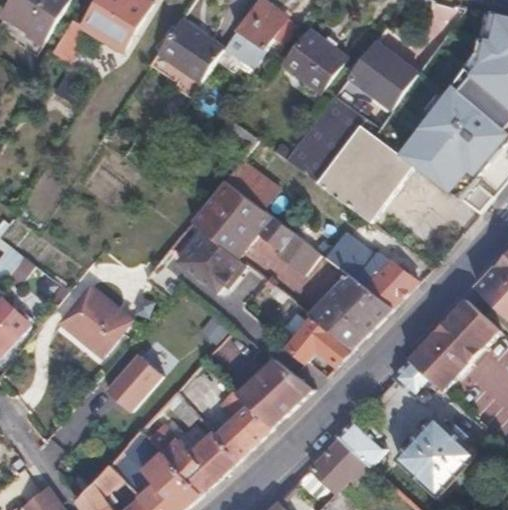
[(17,0),(8,16),(44,38),(66,0),(17,0)]
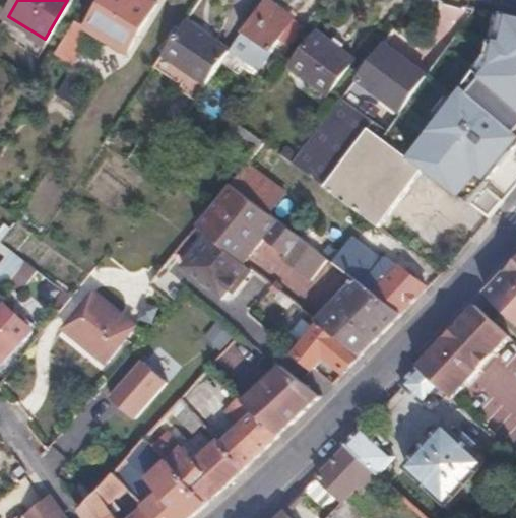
[(95,0),(80,24),(71,18),(51,53),(68,63),(72,56),(68,53),(84,27),(122,51),(152,2),(149,0),(95,0)]
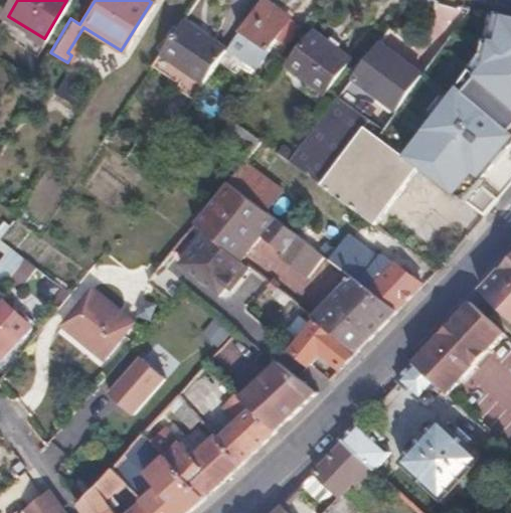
[(281,49),(299,25),(266,0),(254,0),(235,28),(263,48),(268,40),(281,49)]
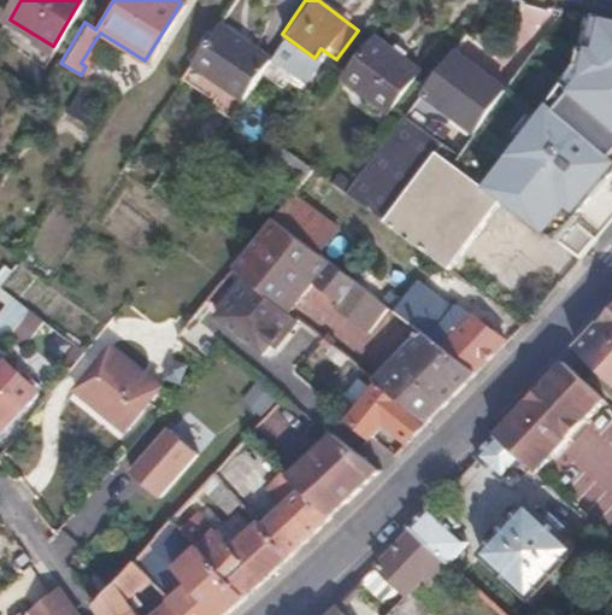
[(611,21),(593,16),(583,62),(611,83),(611,21)]
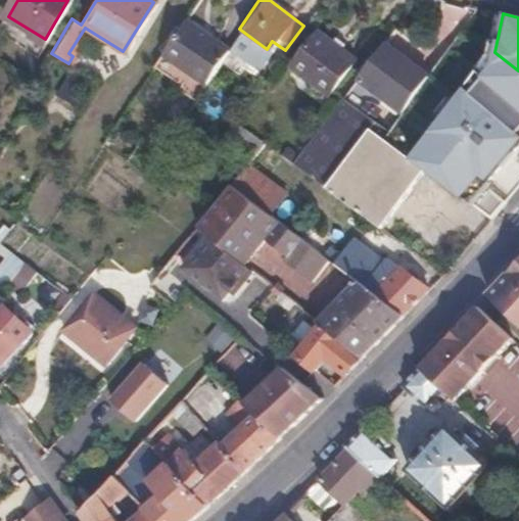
[(226,48),(227,46),(184,17),(162,49),(204,79),(226,48)]
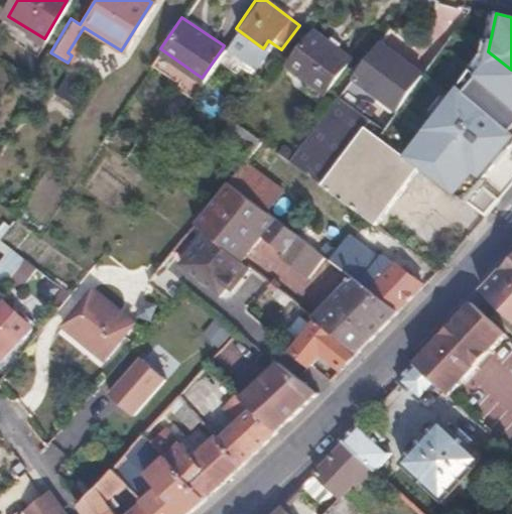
[(263,48),(236,28),(224,45),(223,47),(249,68),(263,48)]
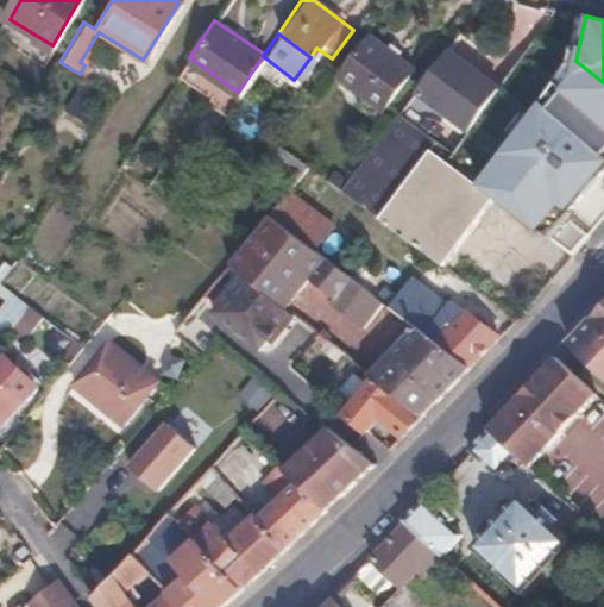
[(367,37),(337,76),(379,108),(410,68),(367,37)]
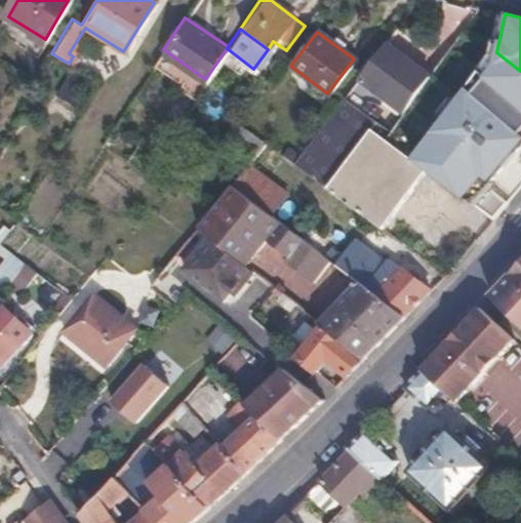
[(427,76),(381,45),(354,80),(401,113),(427,76)]
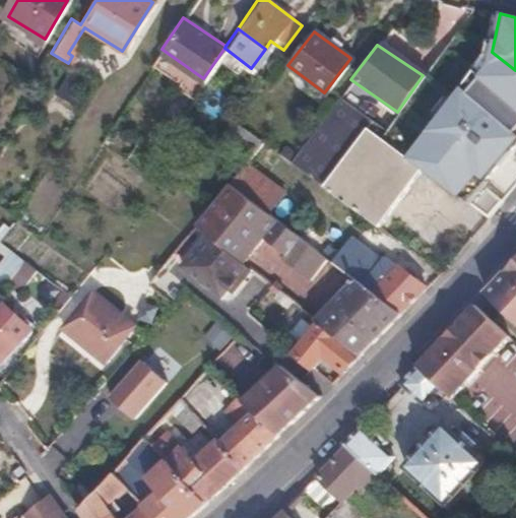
[(460,88),(450,102),(515,154),(515,70),(492,52),(489,66),(466,92),(460,88)]
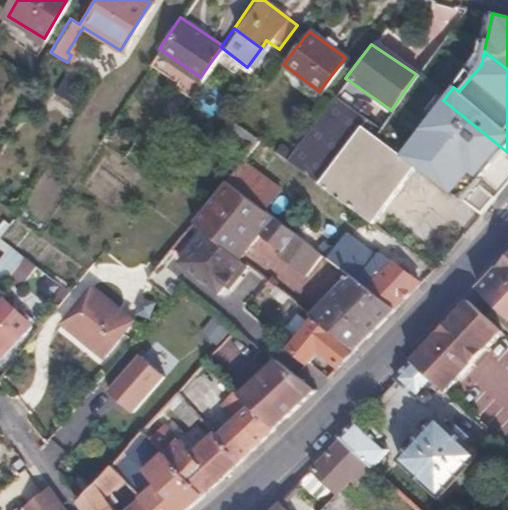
[(283,159),(369,222),(412,164),(400,156),(373,136),(380,126),(333,94),(283,159)]
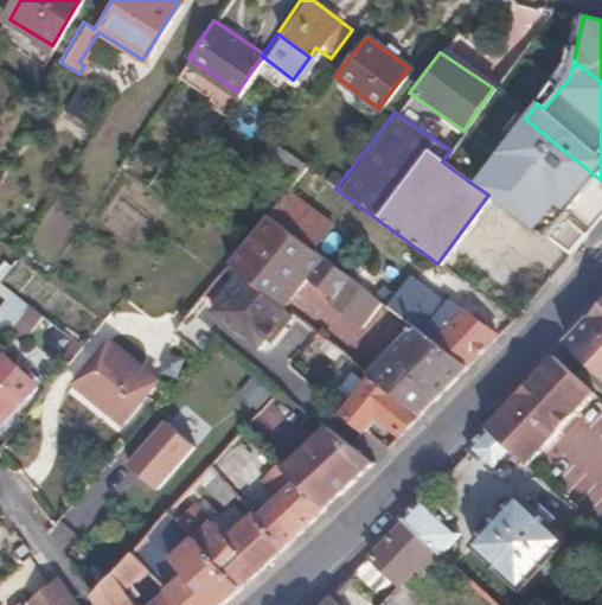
[(601,207),(601,180),(525,119),(474,185),(488,195),(564,252),(601,207)]
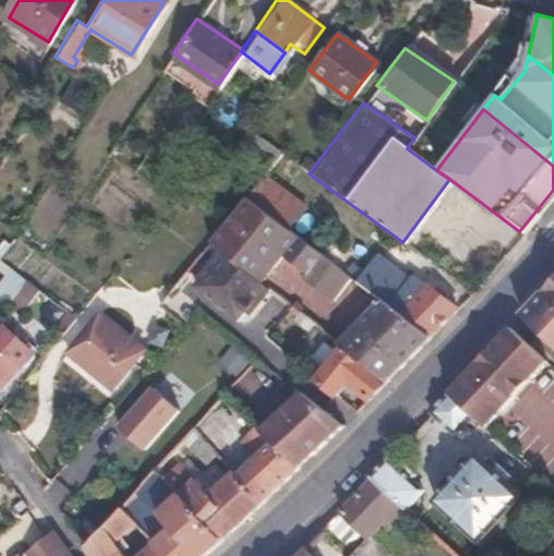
[(271,164),(280,153),(248,128),(240,140),(271,164)]
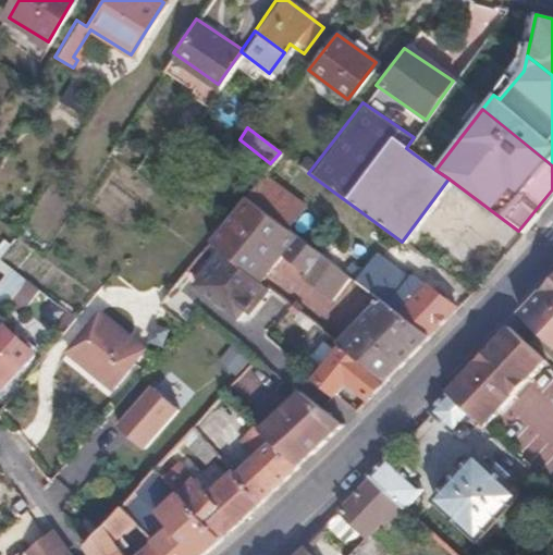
[(244,194),(284,225),(302,204),(262,173),(244,194)]
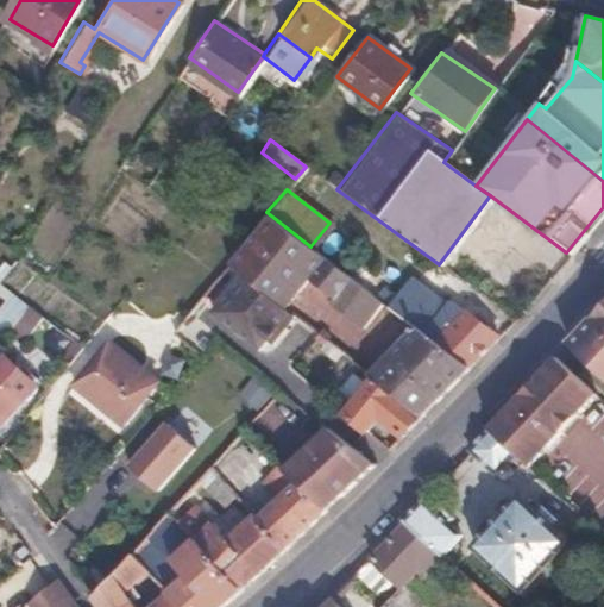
[(352,325),(375,296),(310,246),(266,212),(244,239),(226,262),(240,274),(280,305),(303,277),(331,298),(326,304),(352,325)]
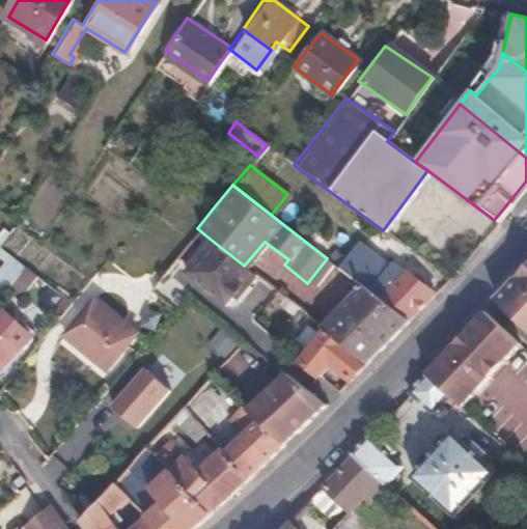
[(237,300),(256,275),(244,266),(210,239),(185,271),(226,304),(232,296),(237,300)]
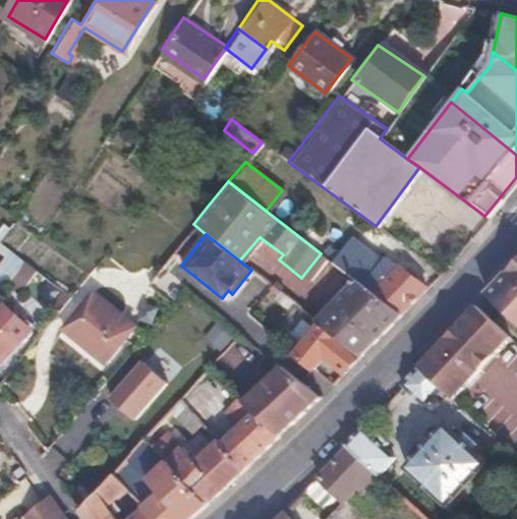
[(350,276),(397,312),(423,286),(383,255),(378,263),(348,240),(332,262),(350,276)]
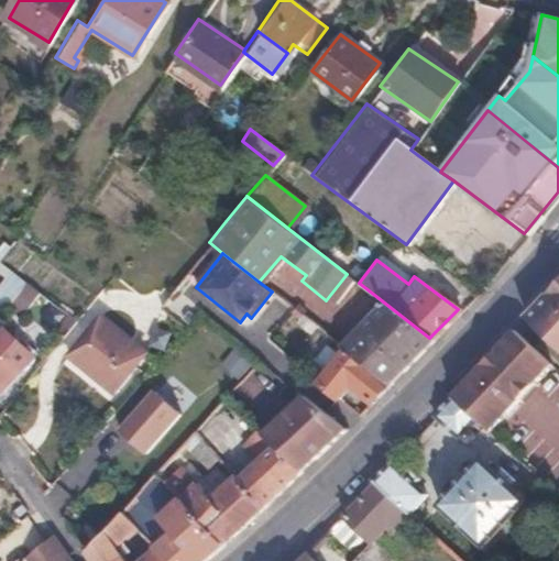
[(558,277),(548,289),(524,316),(558,348),(558,277)]
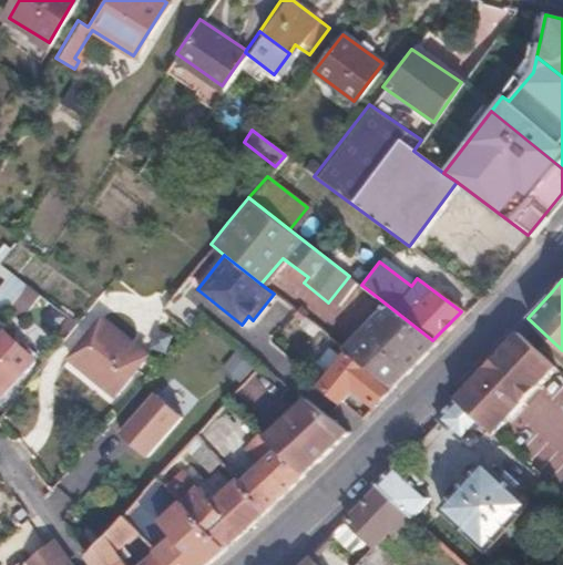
[(22,280),(3,304),(29,326),(49,301),(22,280)]
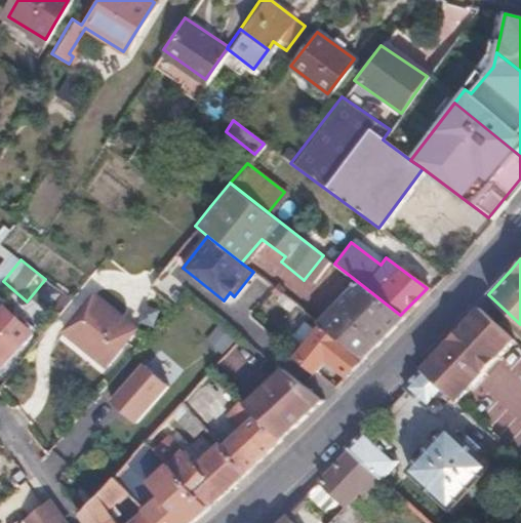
[(321,325),(359,357),(400,315),(353,278),(317,323),(321,325)]
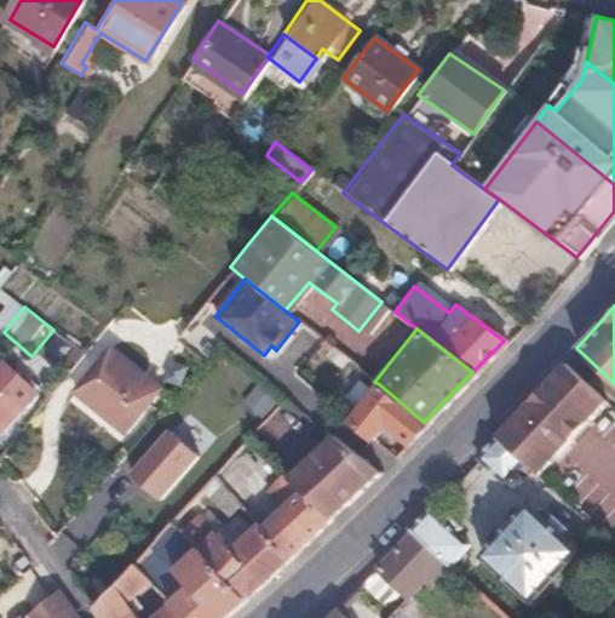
[(323,332),(319,337),(329,345),(332,341),(323,332)]
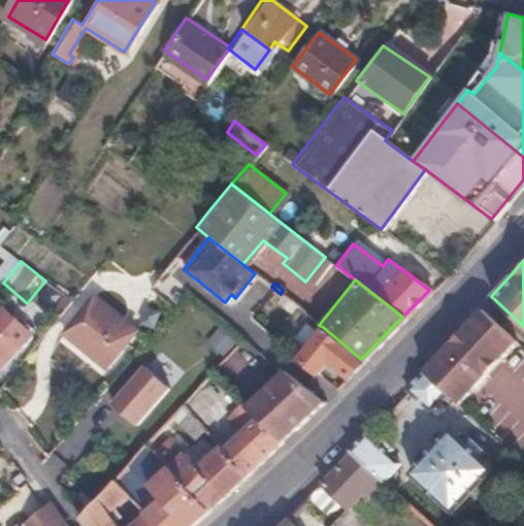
[(271,287),(268,290),(277,298),(281,294),(271,287)]
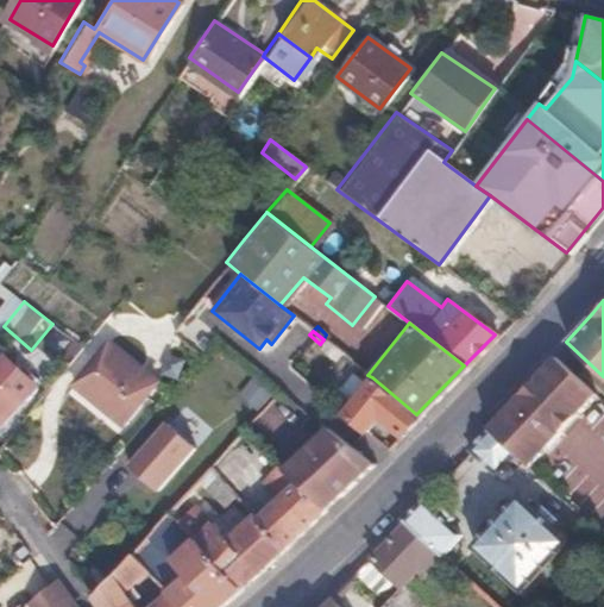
[(57,349),(69,358),(80,345),(68,336),(57,349)]
